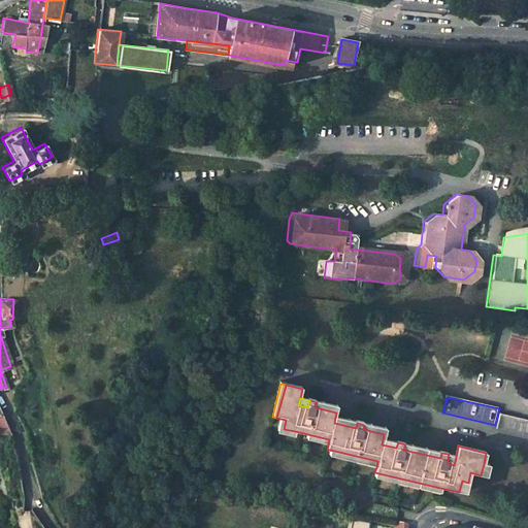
[(338,407),(317,402),(316,407),(336,413),(338,407)]
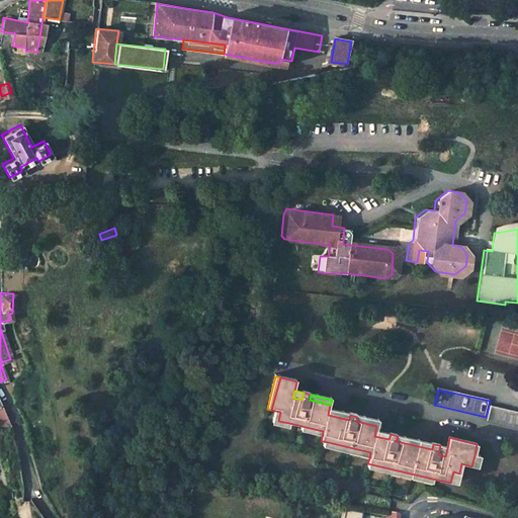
[(0,427),(11,426),(9,420),(6,413),(0,402),(0,427)]
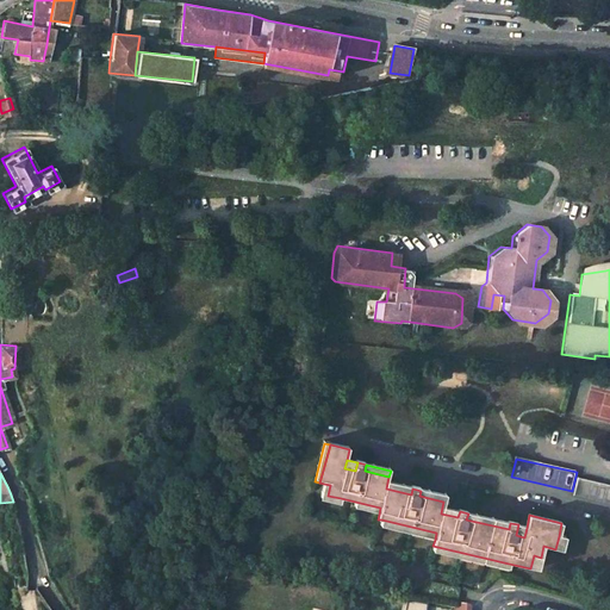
[(609,485),(578,479),(573,497),(609,504),(609,485)]
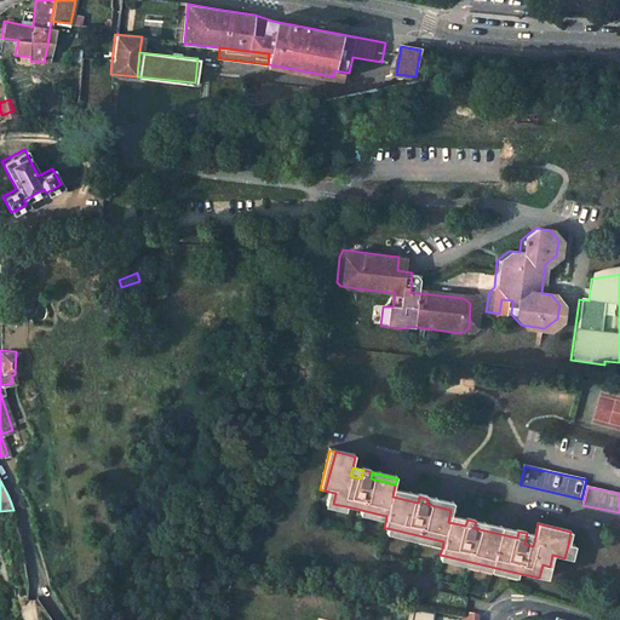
[(419,497),(394,491),(392,497),(418,503),(419,497)]
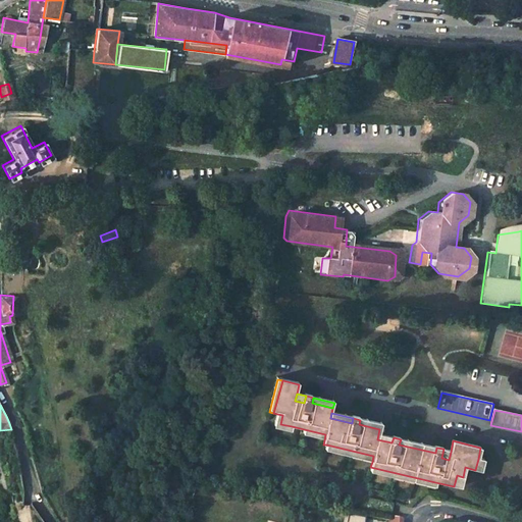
[(290,432),(292,426),(280,424),(282,415),(277,414),(273,428),(290,432)]
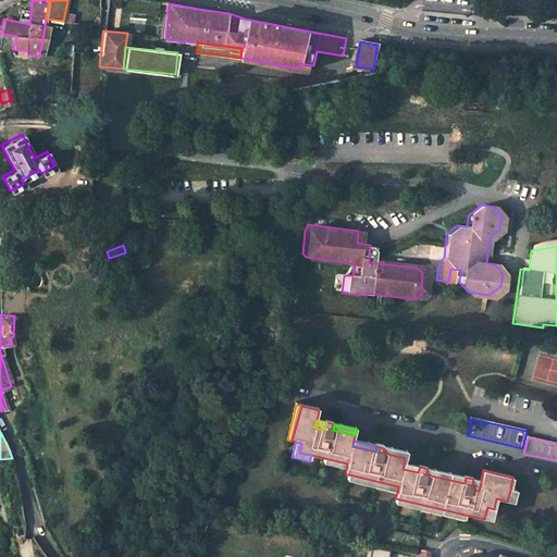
[(406,454),(384,448),(383,453),(405,458),(406,454)]
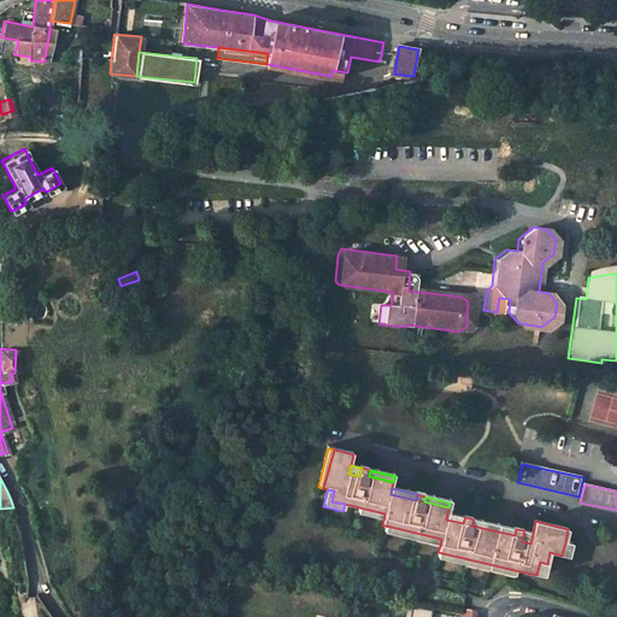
[(357,513),(383,521),(385,513),(359,507),(357,513)]
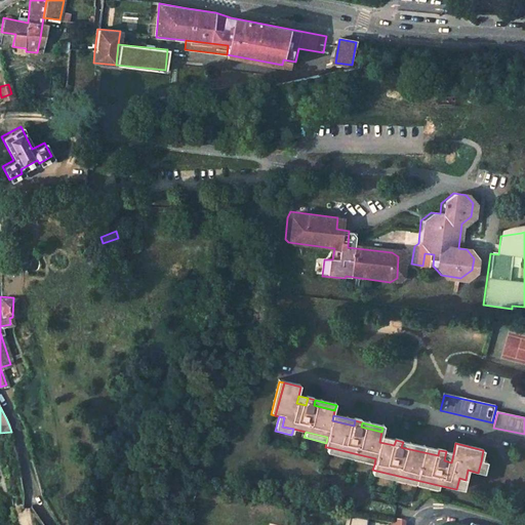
[(396,440),(380,437),(379,442),(394,445),(396,440)]
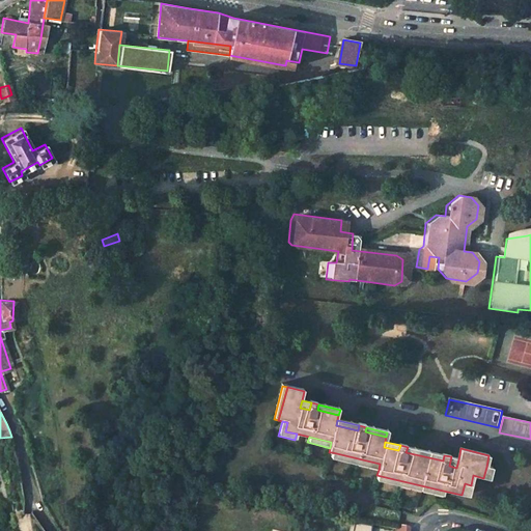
[(444,455),(408,447),(406,452),(443,460),(444,455)]
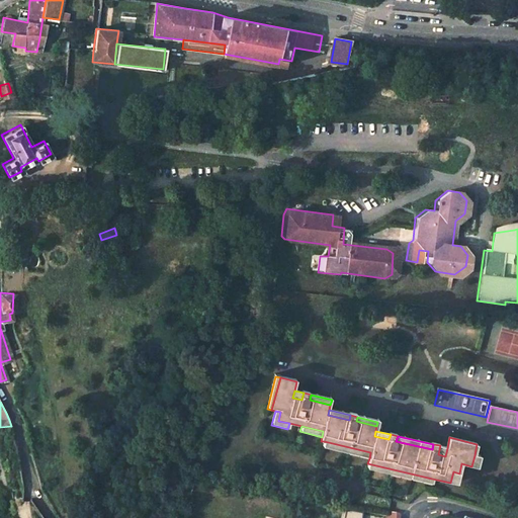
[(324,441),(322,446),(344,452),(345,446),(324,441)]
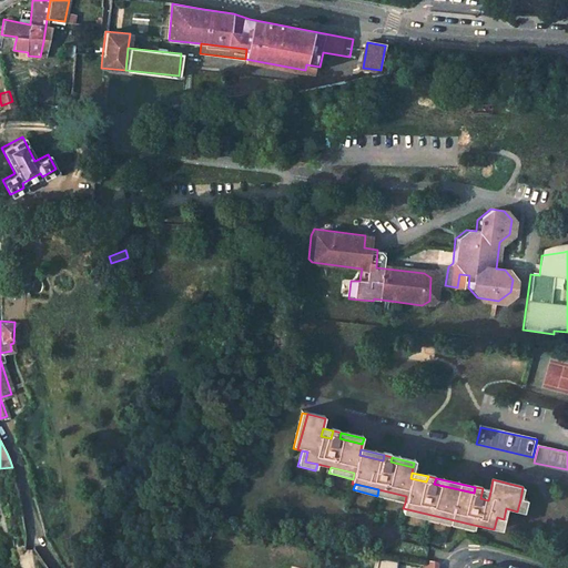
[(487,490),(483,488),(480,498),(488,500),(490,492),(487,490)]
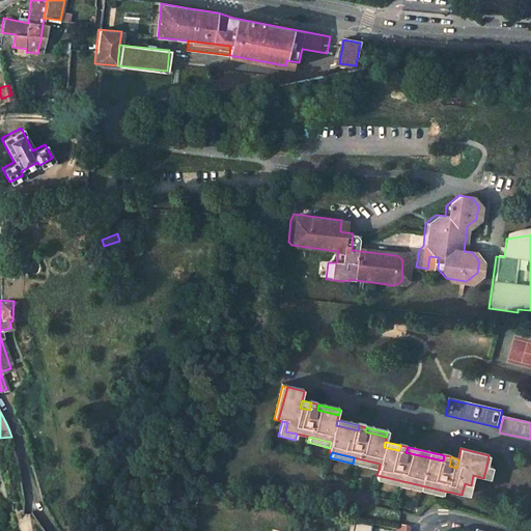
[(356,464),(379,470),(380,464),(358,458),(356,464)]
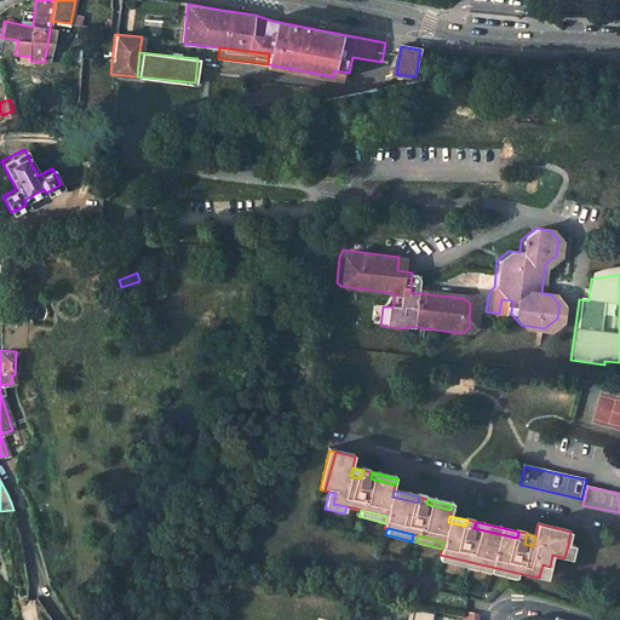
[(564,558),(577,561),(581,547),(568,545),(564,558)]
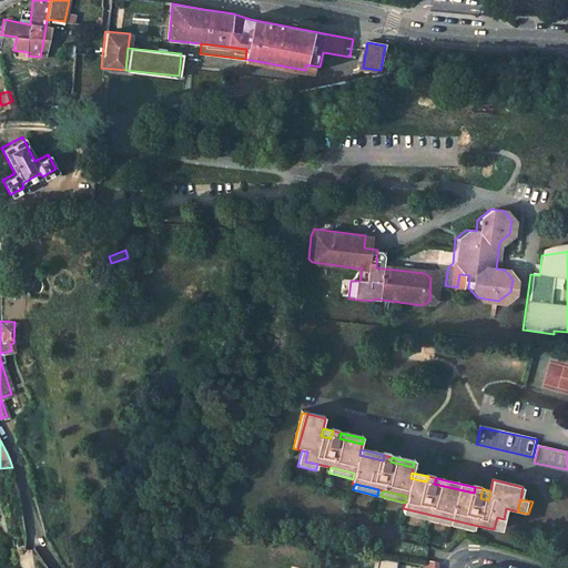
[(403,508),(402,513),(473,530),(474,525),(403,508)]
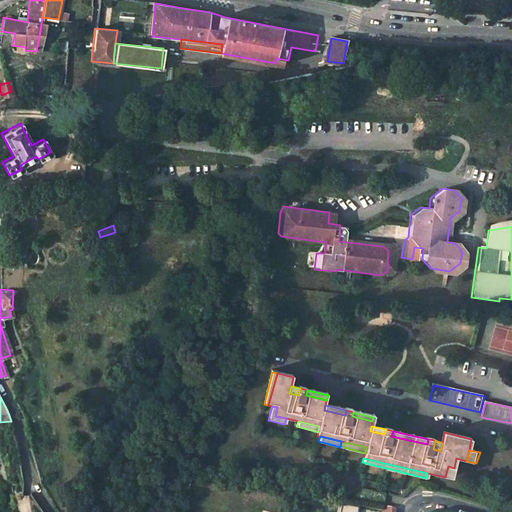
[(451,478),(454,468),(448,466),(445,477),(451,478)]
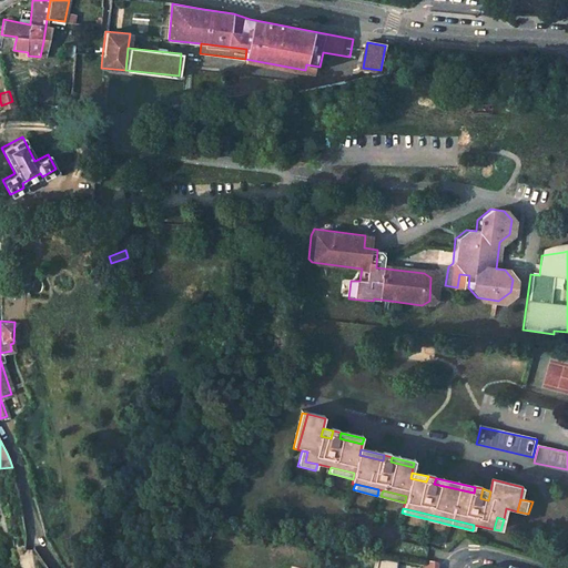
[(408,558),(421,560),(424,549),(411,546),(408,558)]
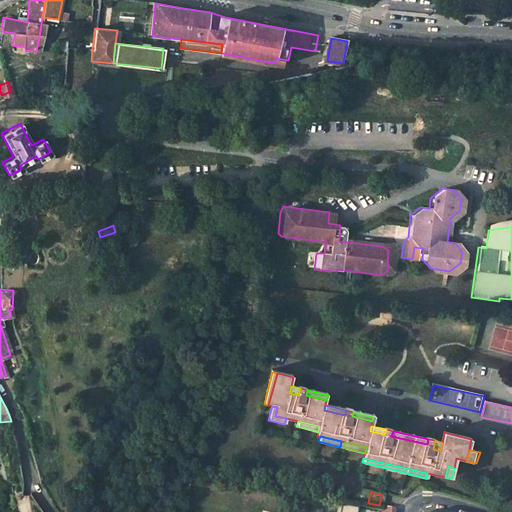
[(340,506),(349,508),(348,509),(359,511),(370,511),(372,504),(341,498),(340,506)]
